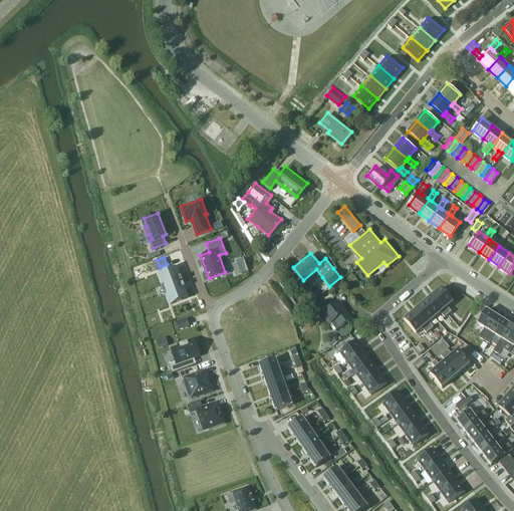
[(186,295),(176,265),(158,271),(161,281),(163,281),(167,291),(165,291),(168,302),(186,295)]
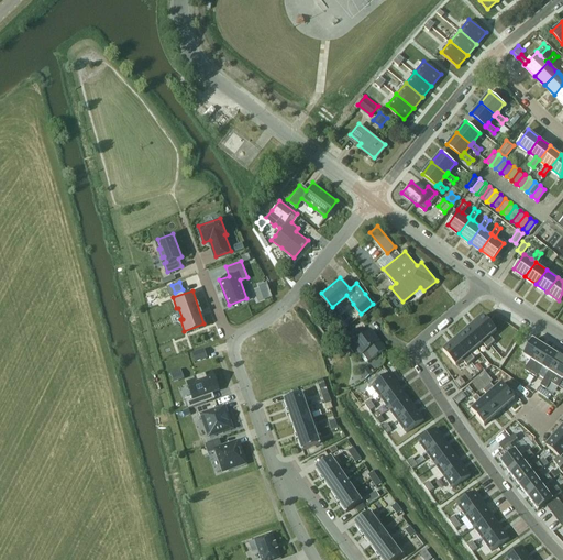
[(474,321),(473,322),(490,342),(495,339),(490,333),(497,328),(484,314),(474,321)]
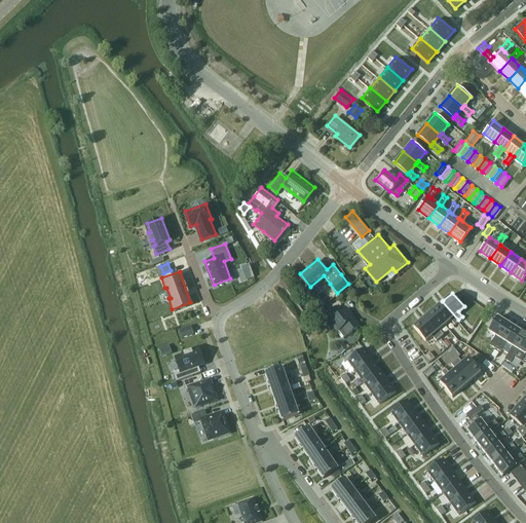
[(442,301),(433,309),(445,323),(451,318),(455,323),(458,320),(442,301)]
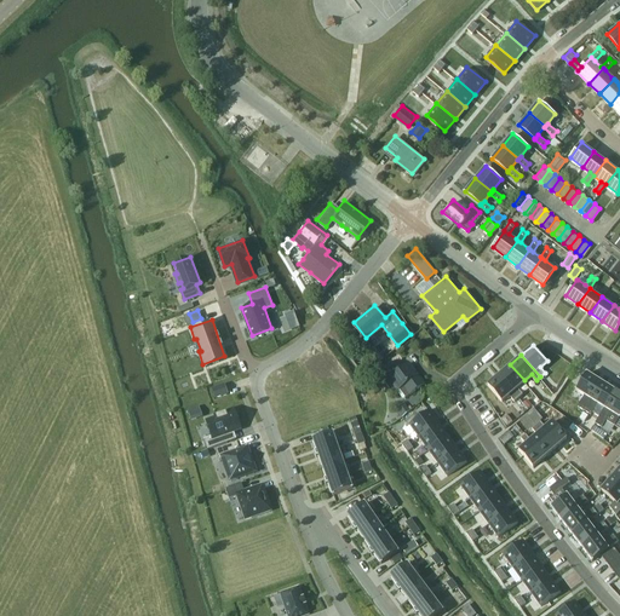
[(409,360),(403,364),(397,357),(383,368),(388,376),(385,379),(394,391),(400,386),(406,395),(425,381),(409,360)]
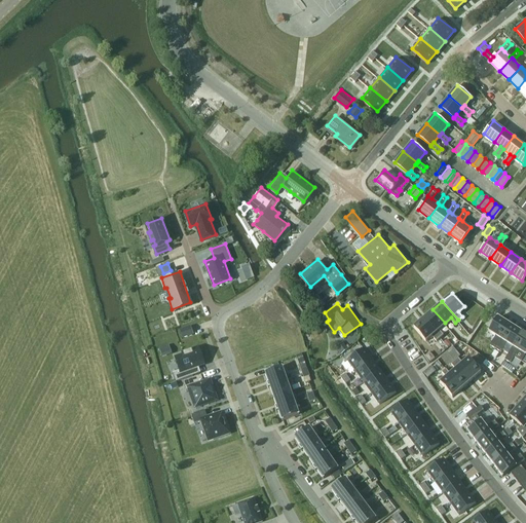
[(433,309),(423,316),(440,336),(444,333),(440,328),(445,323),(433,309)]
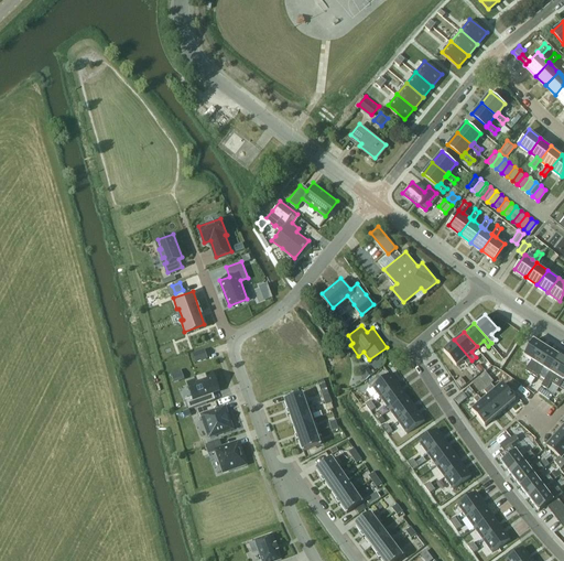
[(534,338),(524,354),(532,358),(525,368),(531,371),(532,371),(538,363),(548,346),(534,338)]
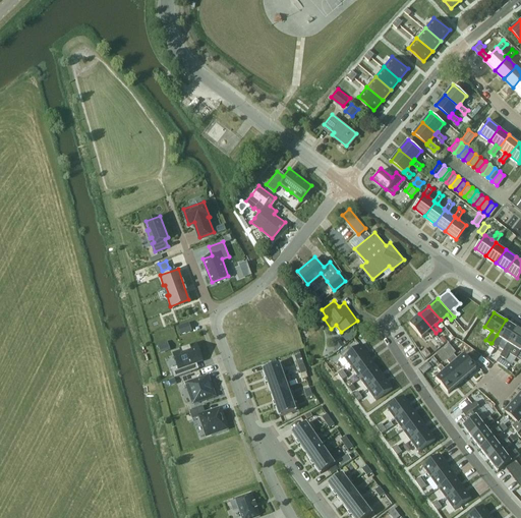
[(418,315),(410,323),(422,336),(428,331),(432,336),(436,333),(419,313),(418,315)]
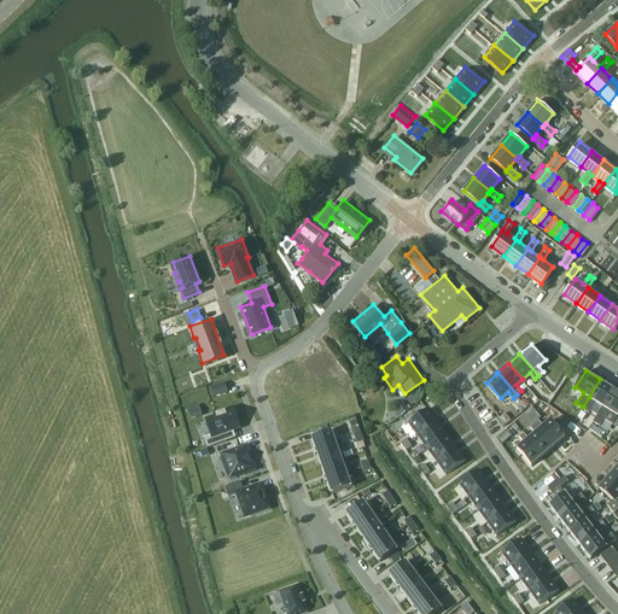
[(583,407),(582,407),(589,411),(590,409),(598,413),(613,389),(600,379),(589,397),(583,407)]
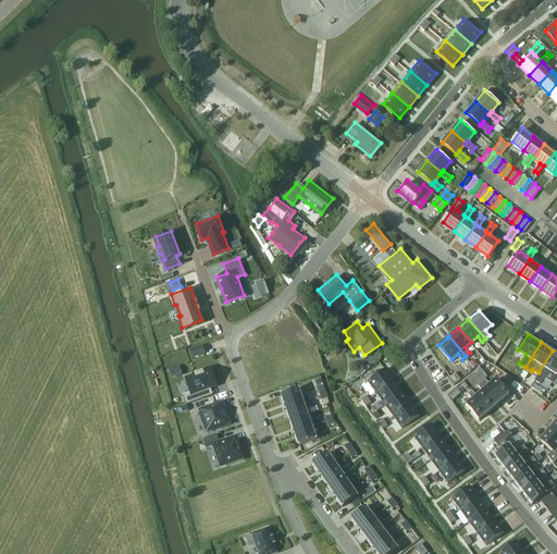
[(539,372),(534,379),(541,383),(545,377),(553,381),(556,373),(556,372),(556,353),(553,351),(539,372)]
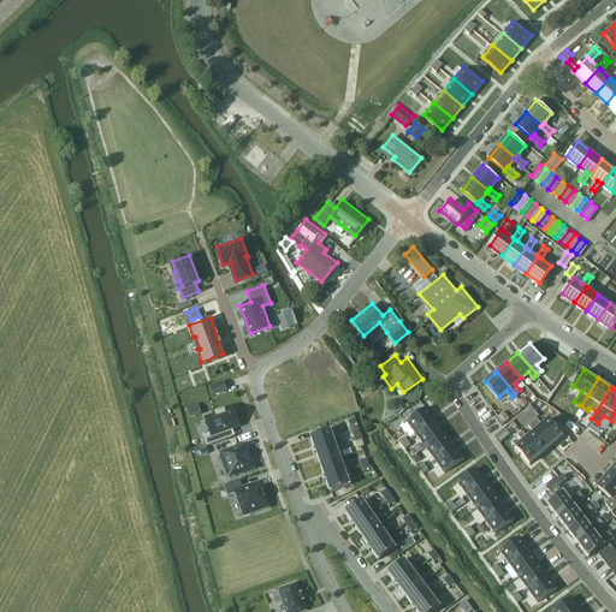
[(408,405),(402,397),(392,404),(398,413),(408,405)]
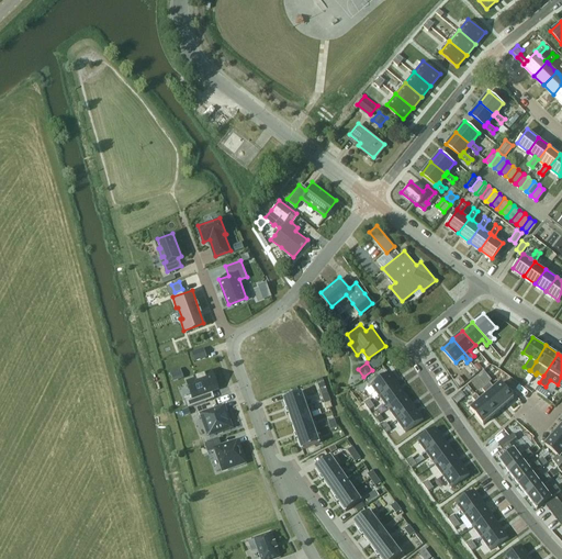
[(484,369),(478,375),(486,383),(493,378),(484,369)]
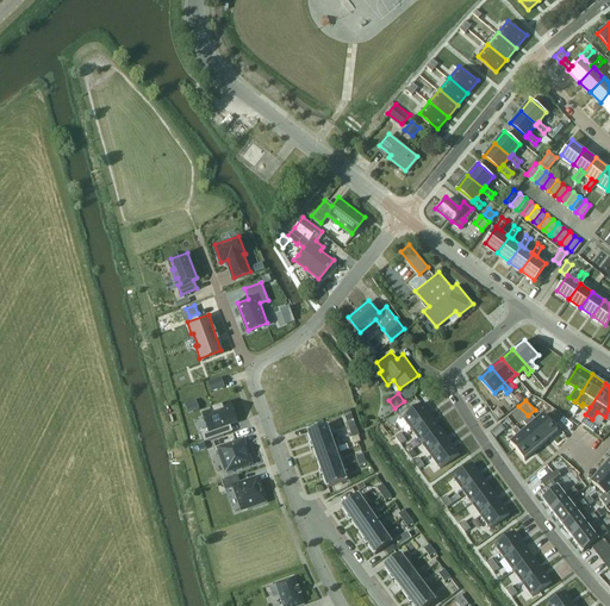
[(213,410),(204,413),(209,426),(200,430),(204,439),(223,432),(221,425),(236,419),(234,410),(234,407),(232,404),(230,403),(230,401),(224,403),(223,401),(211,405),(213,410)]
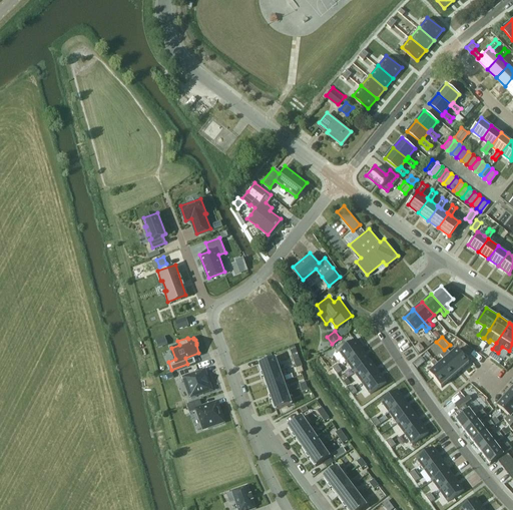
[(356,338),(339,350),(345,358),(347,360),(363,349),(356,338)]
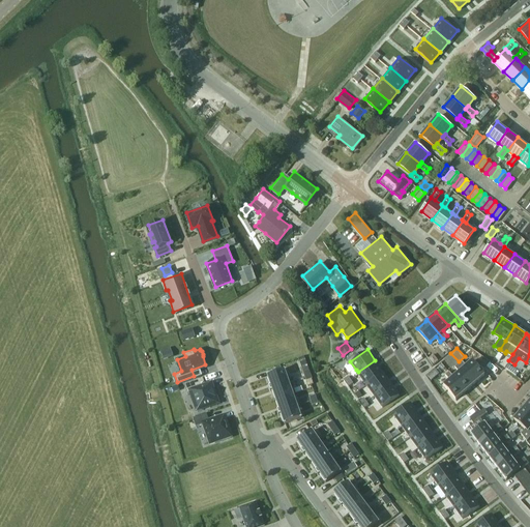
[(459,361),(450,353),(447,356),(451,361),(454,364),(459,361)]
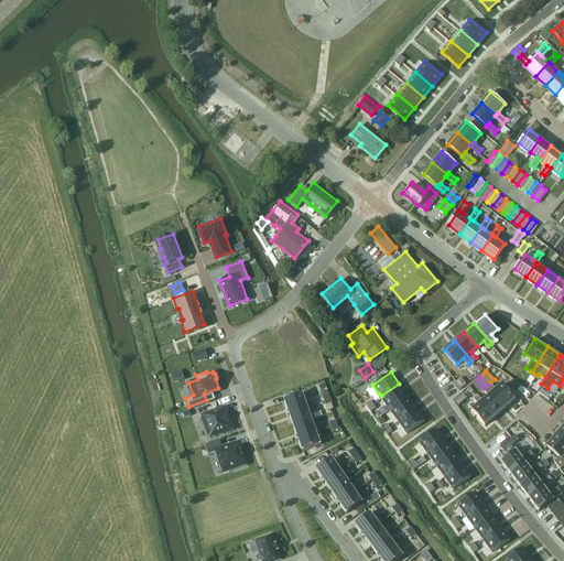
[(491,381),(488,385),(506,406),(516,397),(502,381),(496,387),(491,381)]
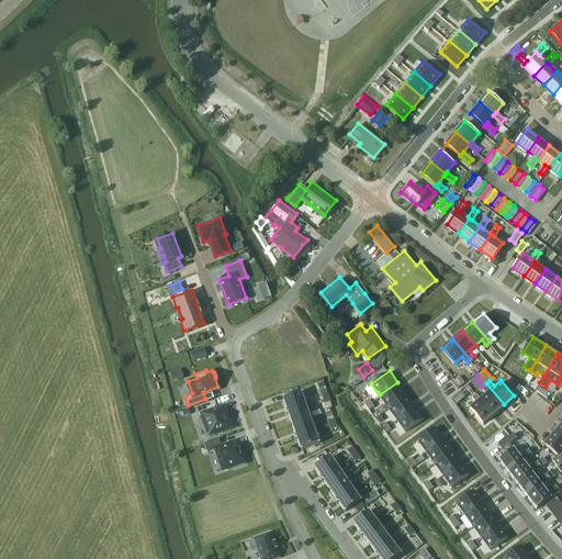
[(397,382),(380,394),(388,405),(389,406),(406,393),(397,382)]
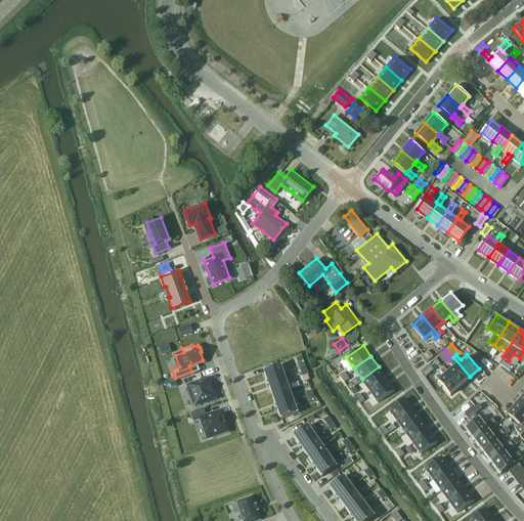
[(453,365),(448,371),(461,385),(470,377),(453,357),(449,360),(453,365)]
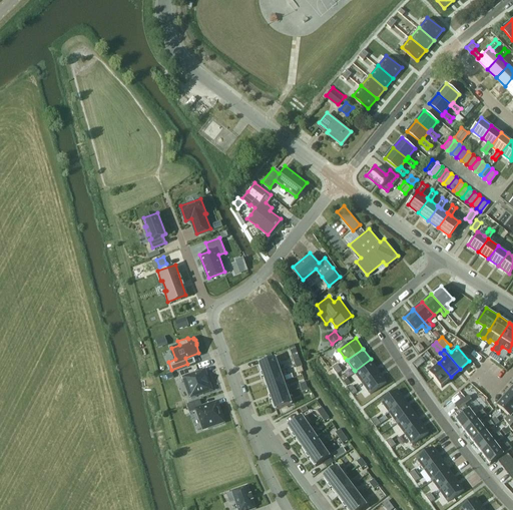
[(493,351),(490,355),(500,362),(502,358),(493,351)]
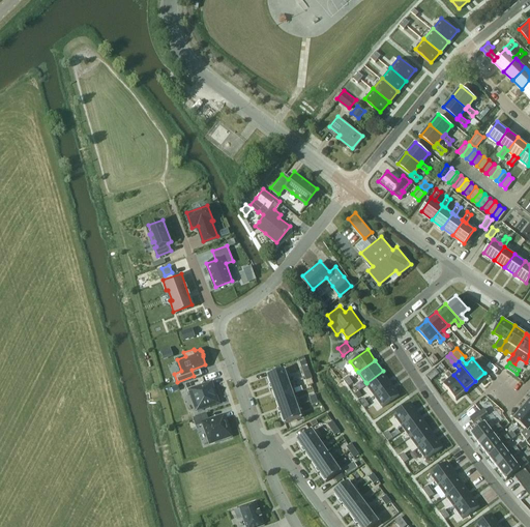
[(269,384),(270,386),(289,380),(285,368),(268,374),(271,384),(269,384)]
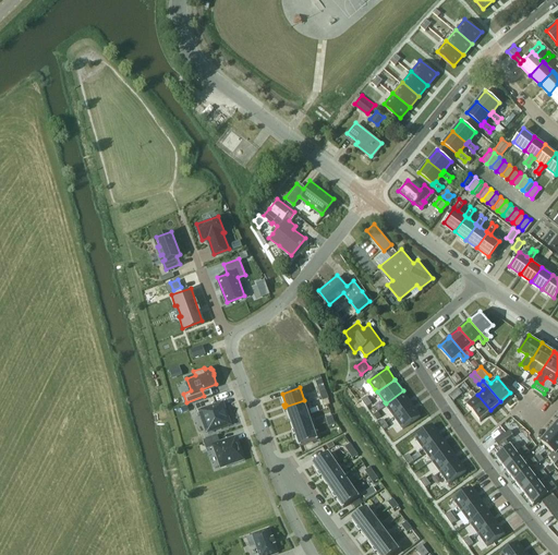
[(473,398),(466,403),(480,419),(486,413),(490,410),(477,395),(473,389),(469,393),(473,398)]
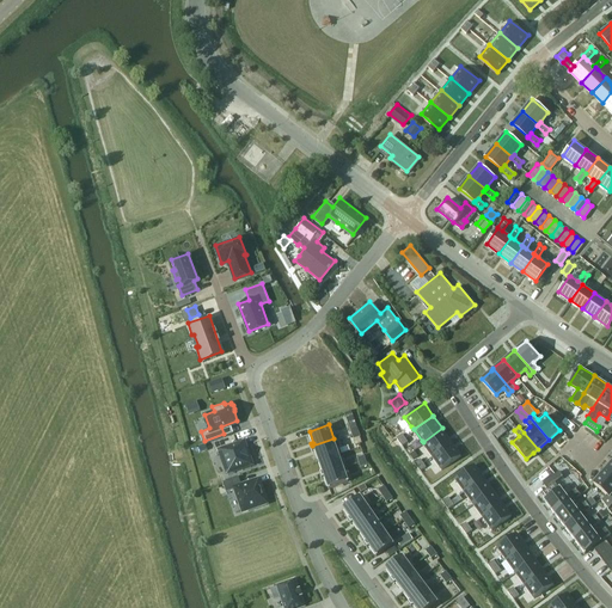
[(442,428),(423,442),(432,455),(452,441),(442,428)]
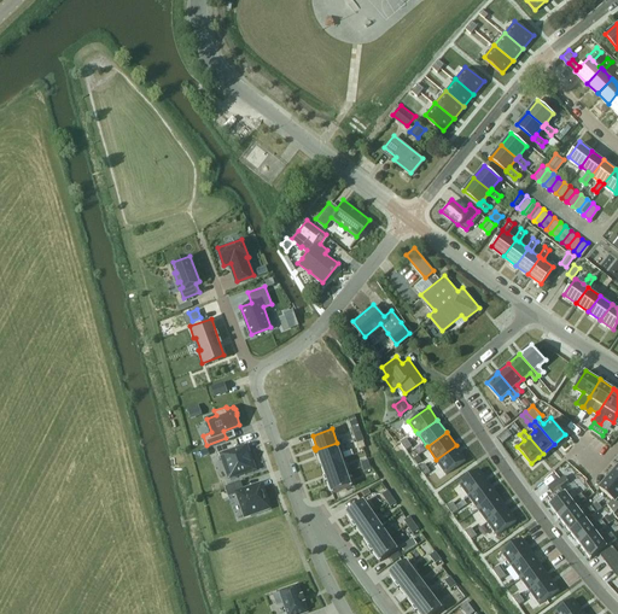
[(237,437),(215,445),(219,456),(222,455),(229,475),(255,467),(246,444),(239,446),(237,437)]
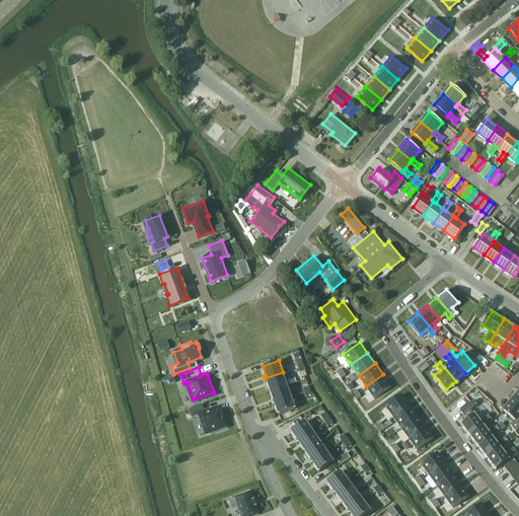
[(289,371),(284,373),(287,383),(293,381),(289,371)]
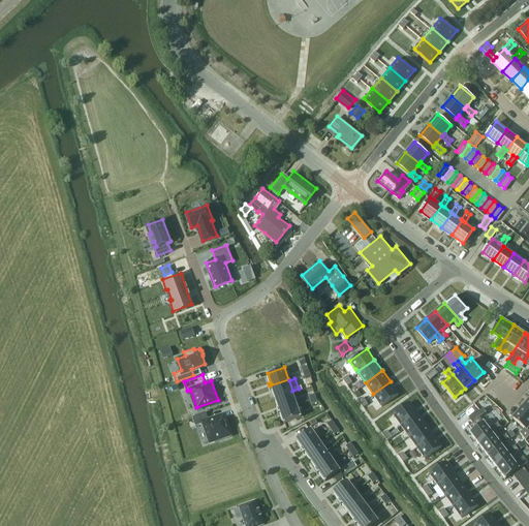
[(289,380),(288,379),(270,385),(271,389),(272,388),(276,397),(292,391),(289,380)]
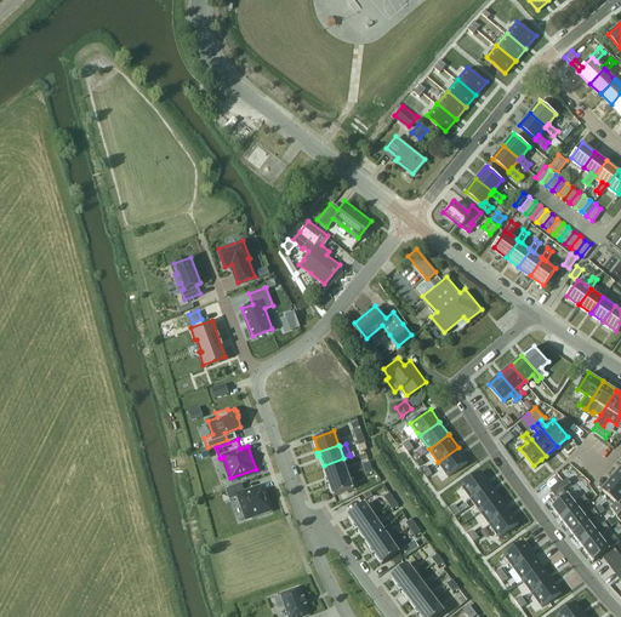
[(459,447),(438,462),(448,474),(467,461),(459,447)]
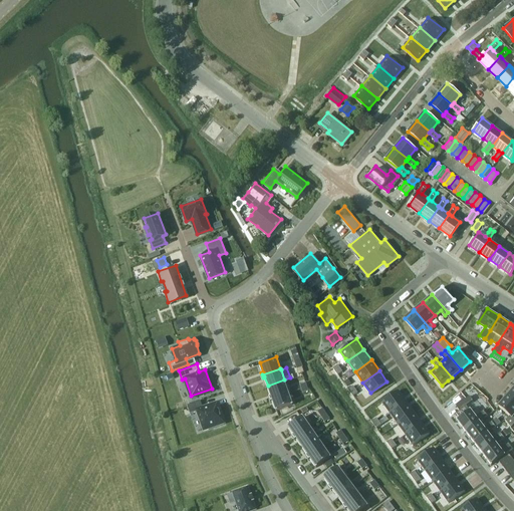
[(288,392),(284,379),(268,386),(271,395),(269,396),(270,398),(288,392)]
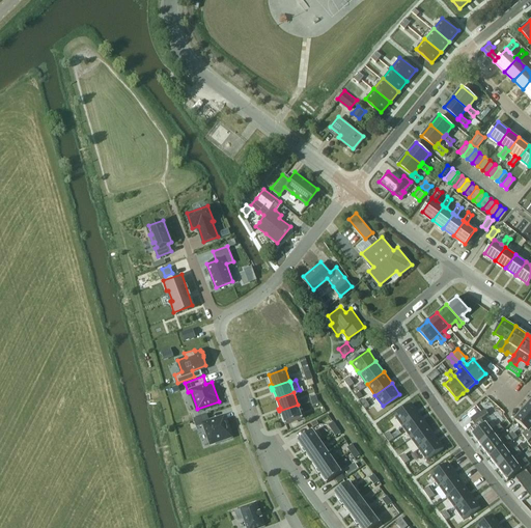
[(412,401),(394,414),(402,425),(420,413),(419,412),(412,401)]
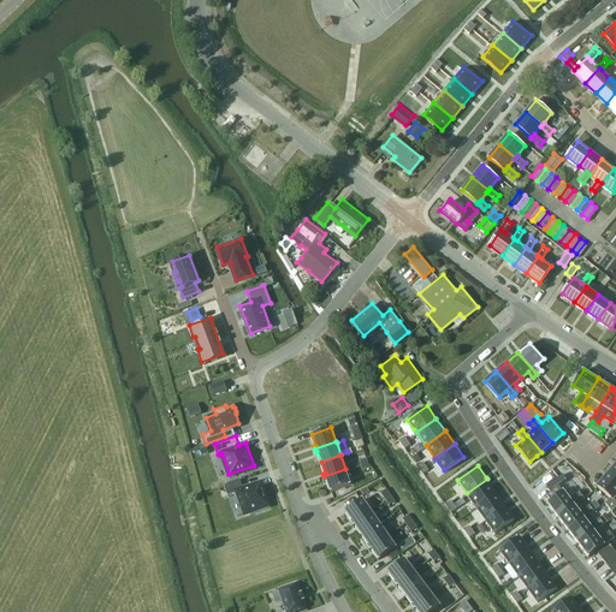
[(351,482),(345,469),(324,476),(325,480),(327,479),(331,489),(351,482)]
